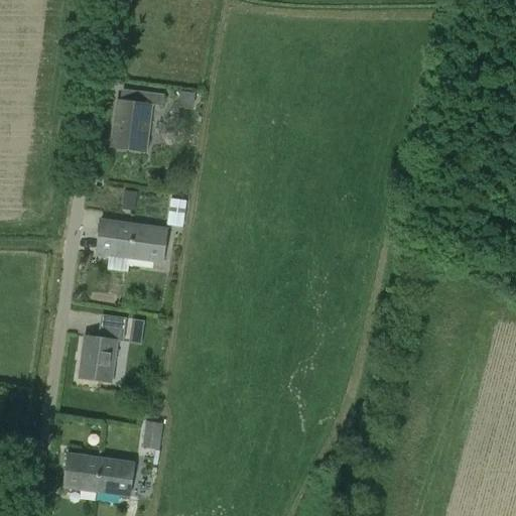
[(138,103),(120,101),(117,100),(111,147),(145,151),(151,105),(162,106),(164,95),(139,91),(138,103)]
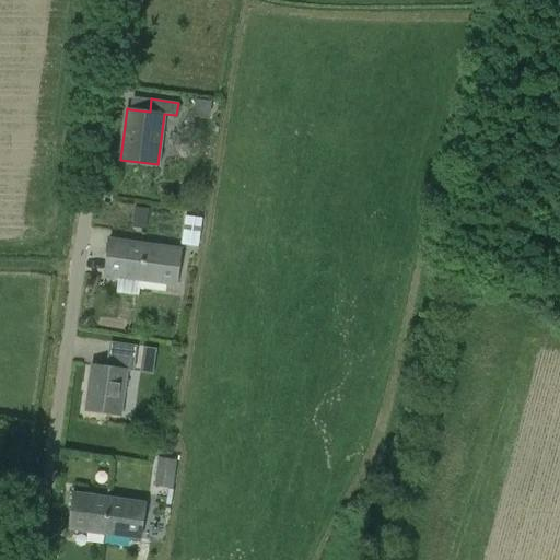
[(197,100),(195,114),(209,115),(211,102),(197,100)]
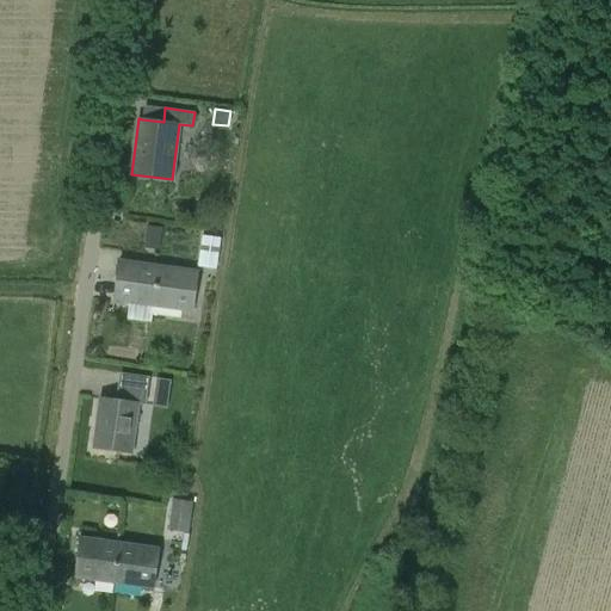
[(162,229),(147,227),(144,248),(159,250),(162,229)]
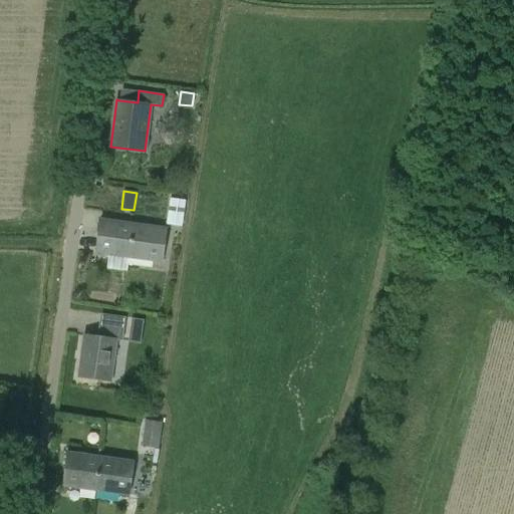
[(170,199),(166,225),(182,227),(185,200),(170,199)]
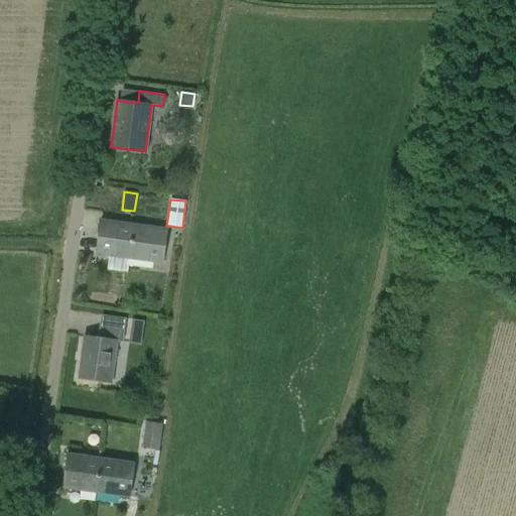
[(96,252),(128,257),(133,225),(101,220),(96,252)]
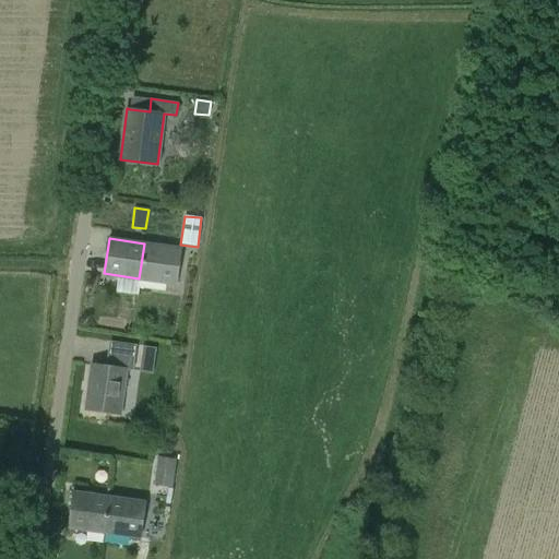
[(144,244),(139,278),(175,283),(180,248),(144,244)]
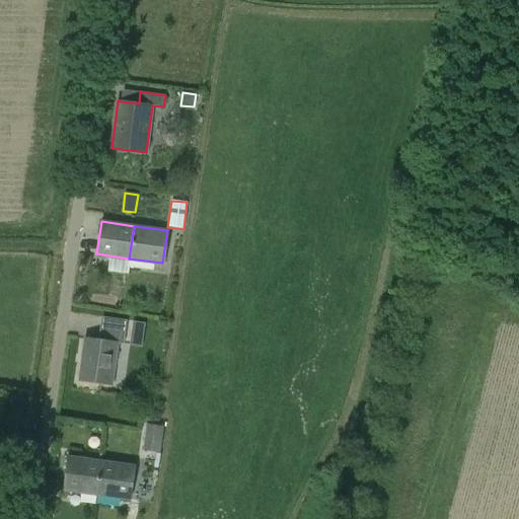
[(145,323),(133,321),(129,345),(141,347),(145,323)]
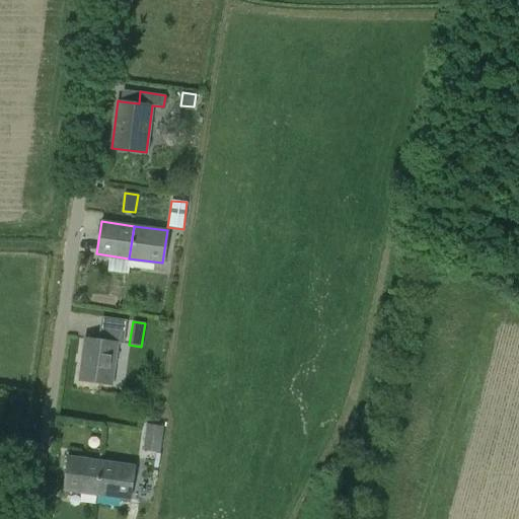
[(124,345),(125,334),(104,330),(103,341),(85,339),(79,380),(112,385),(117,344),(124,345)]
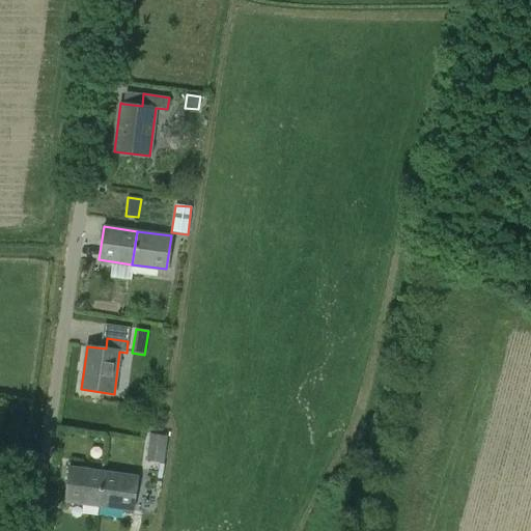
[(164,463),(167,437),(149,435),(146,460),(164,463)]
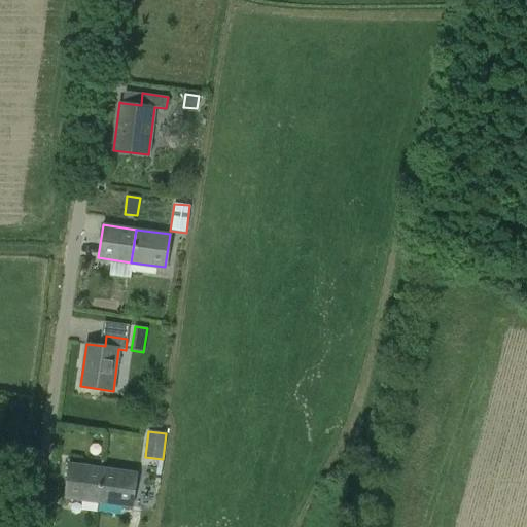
[(65,497),(99,502),(104,467),(70,462),(65,497)]
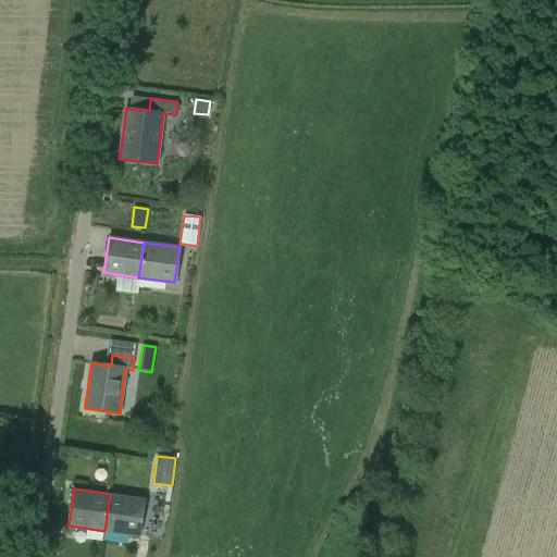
[(145,499),(110,494),(104,531),(139,535),(145,499)]
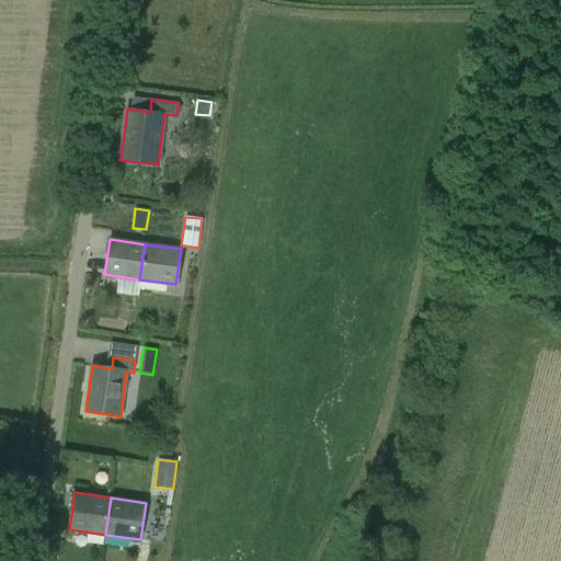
All buildings are outlined.
